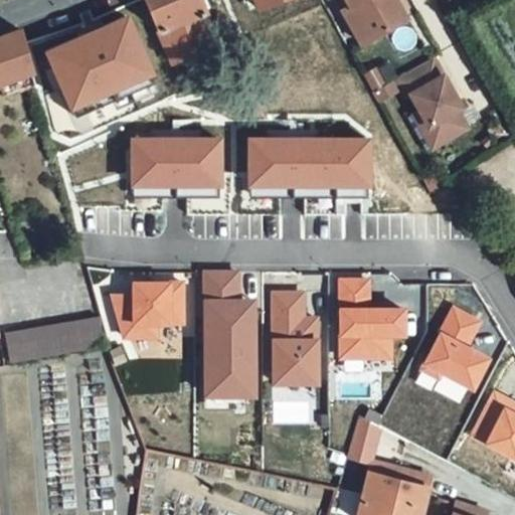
[(147,0),(171,61),(219,43),(201,0),(147,0)]
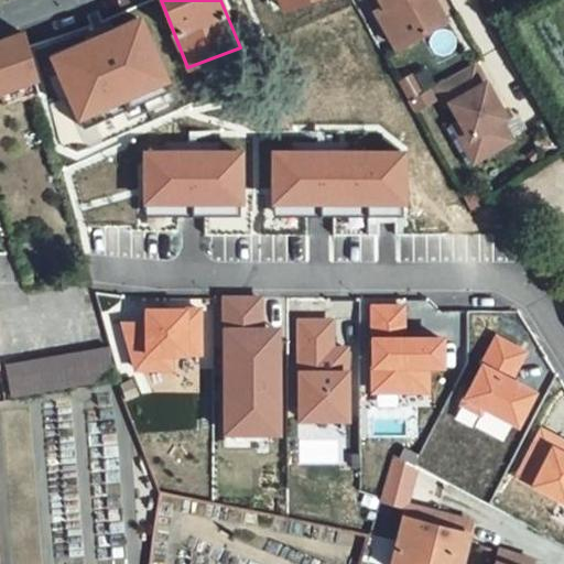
[(278,0),(285,17),(308,8),(304,0),(278,0)]
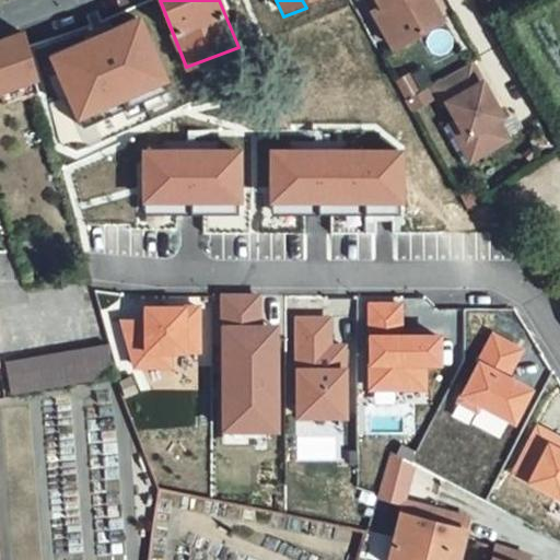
[(387,2),(407,38),(443,18),(432,0),(380,0),(383,4),(387,2)]
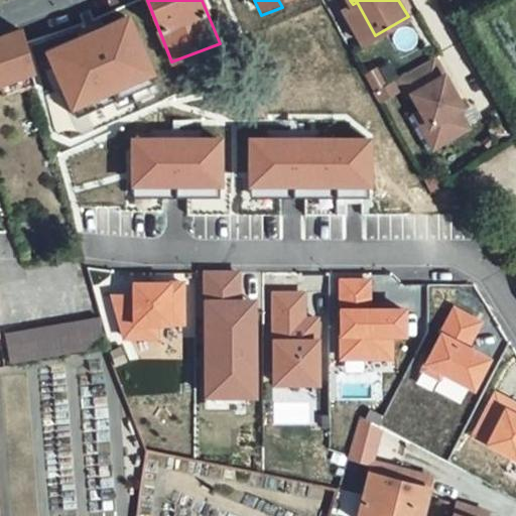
[(365,41),(375,35),(357,2),(353,4),(346,8),(365,41)]
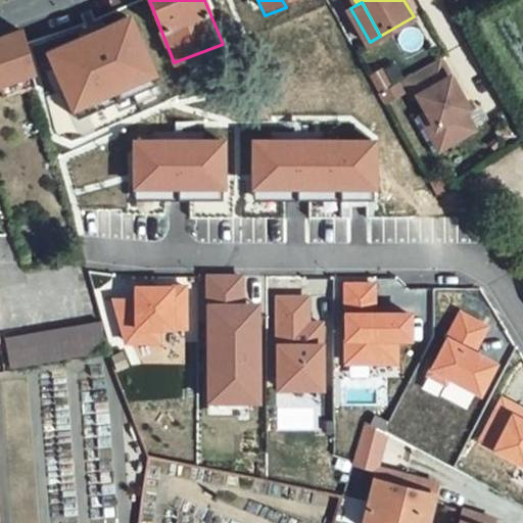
[(82,34),(46,50),(73,110),(156,73),(130,12),(82,34)]
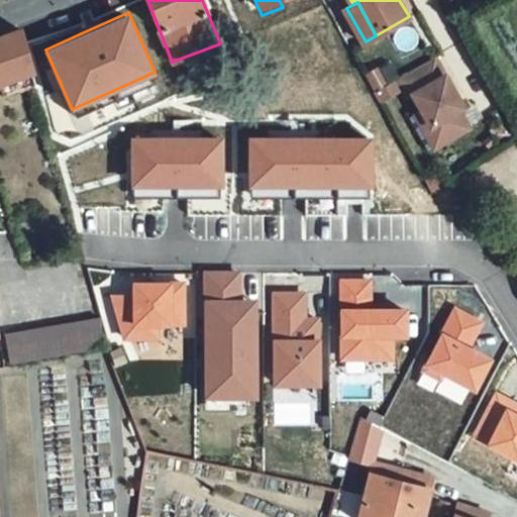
[(20,27),(0,34),(0,82),(32,70),(20,27)]
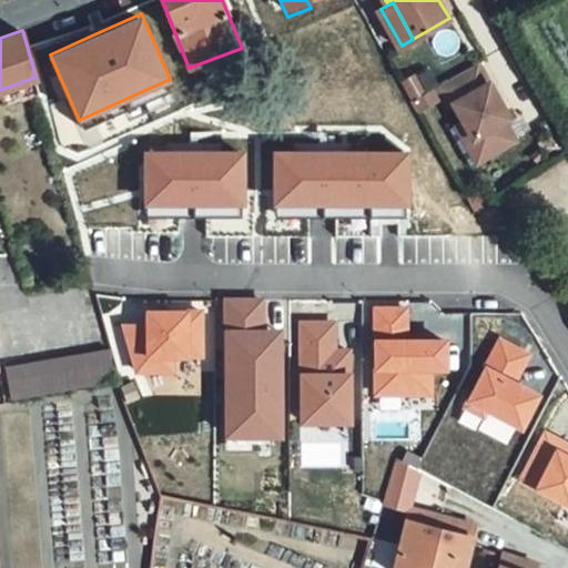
[(480,61),(439,85),(452,105),(457,102),(467,119),(488,156),(518,139),(507,119),(513,117),(480,61)]
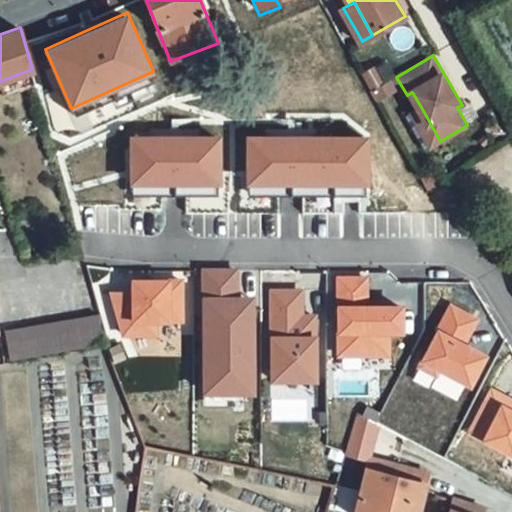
[(434,144),(440,141),(421,107),(414,111),(434,144)]
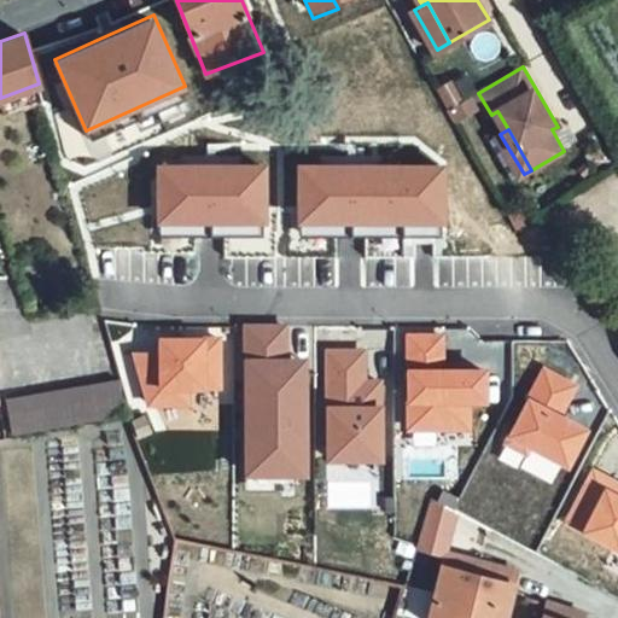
[(299,161),(299,223),(350,223),(443,223),(443,161),(299,161)]
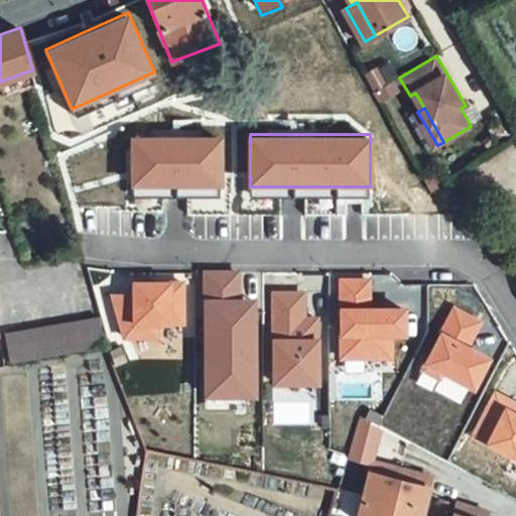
[(131,136),(131,186),(175,186),(222,185),(222,135),(131,136)]
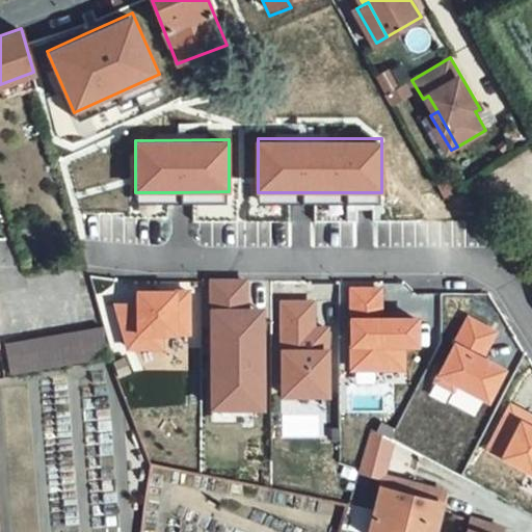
[(248,278),(210,278),(210,414),(265,414),(265,311),(248,311),(248,278)]
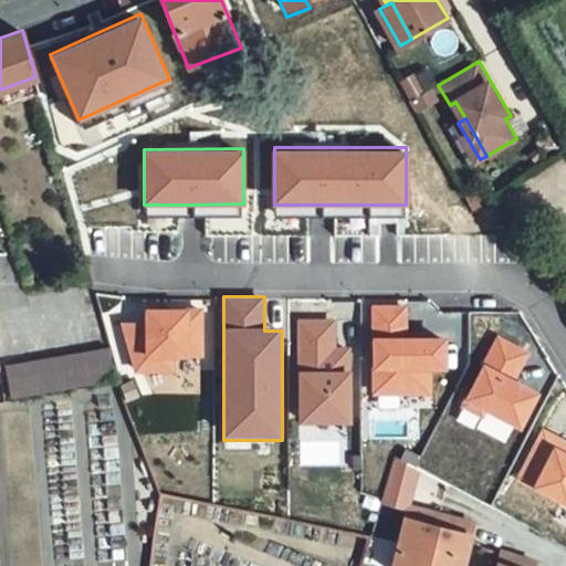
[(406,307),(373,306),(371,396),(431,396),(431,369),(446,369),(446,342),(406,342),(406,307)]
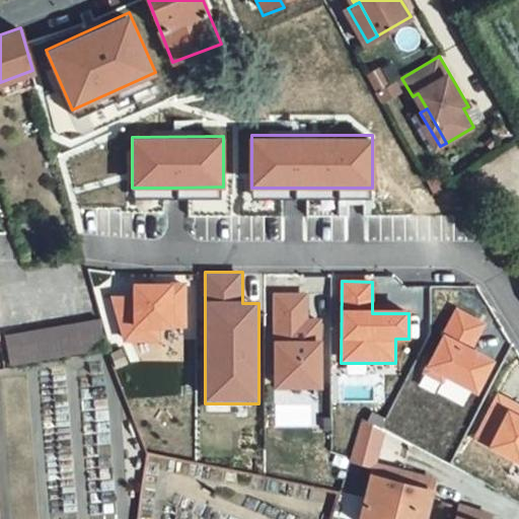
[(134,297),(110,297),(125,343),(159,343),(159,328),(187,328),(188,283),(134,283),(134,297)]
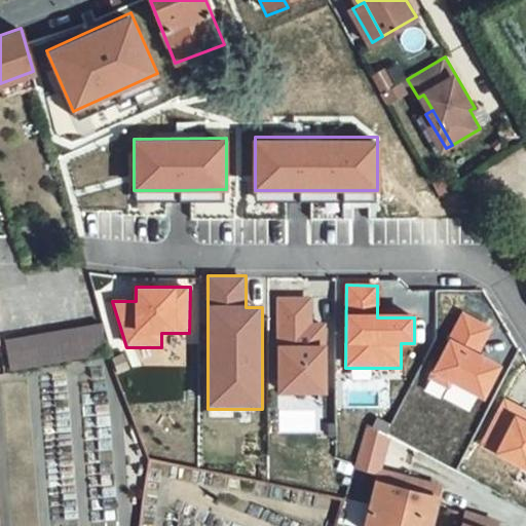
[(310,299),(278,299),(278,393),(326,393),(326,326),(310,326),(310,299)]
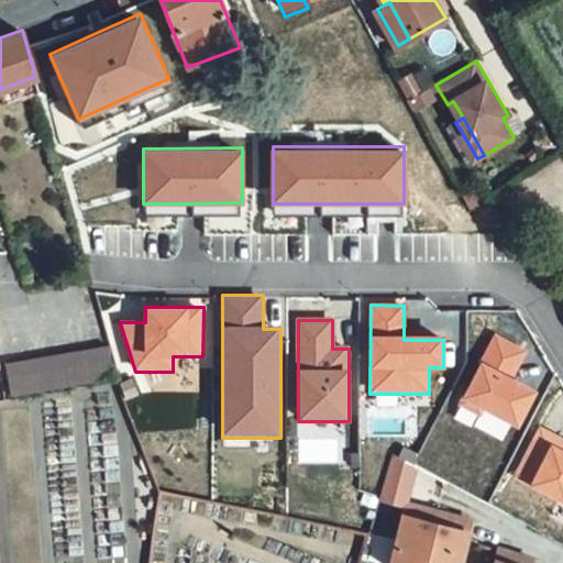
[(518,428),(537,394),(512,379),(529,350),(495,331),(454,405),(479,419),(485,409),(518,428)]
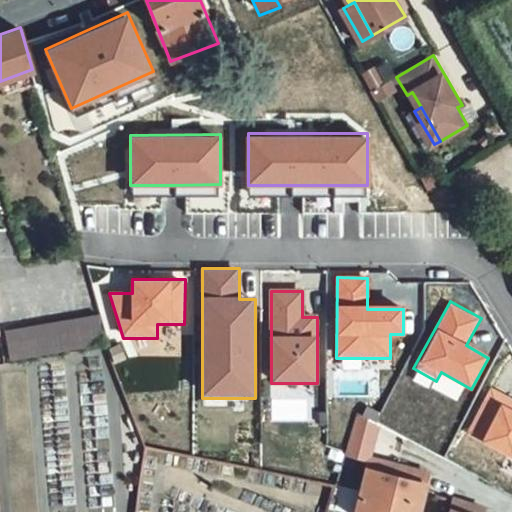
[(1,331),(6,359),(100,343),(95,314),(1,331)]
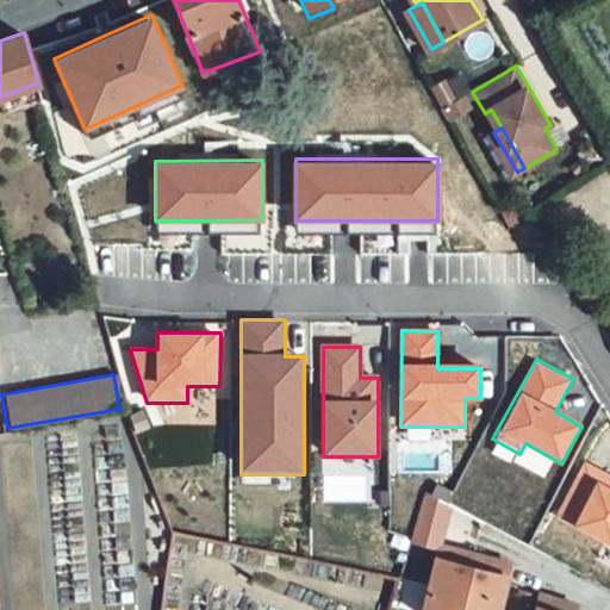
[(609,474),(585,461),(559,514),(609,540),(609,474)]
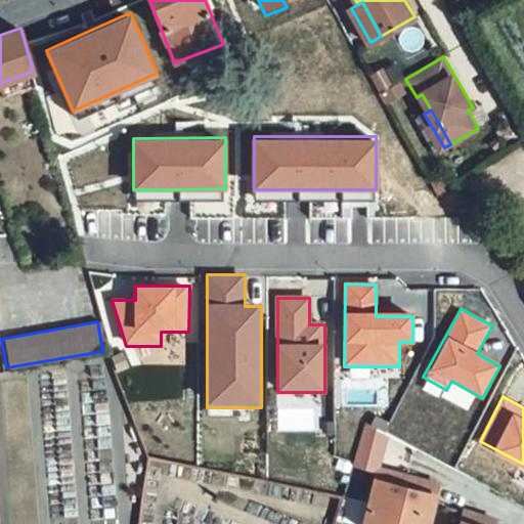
[(388,436),(366,426),(354,466),(377,472),(388,436)]
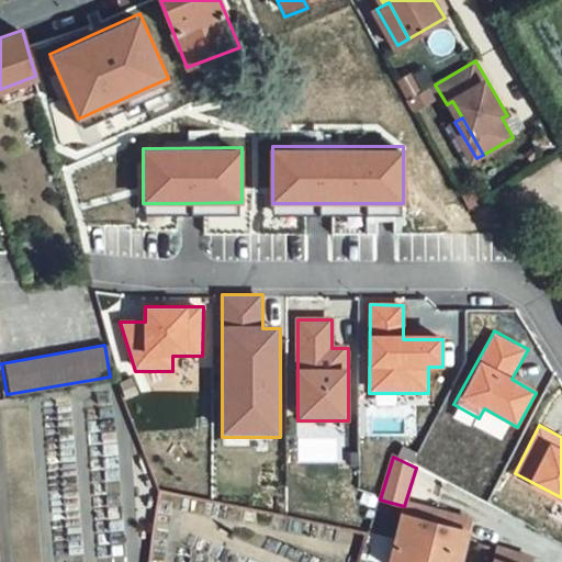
[(404,506),(402,517),(417,521),(420,509),(404,506)]
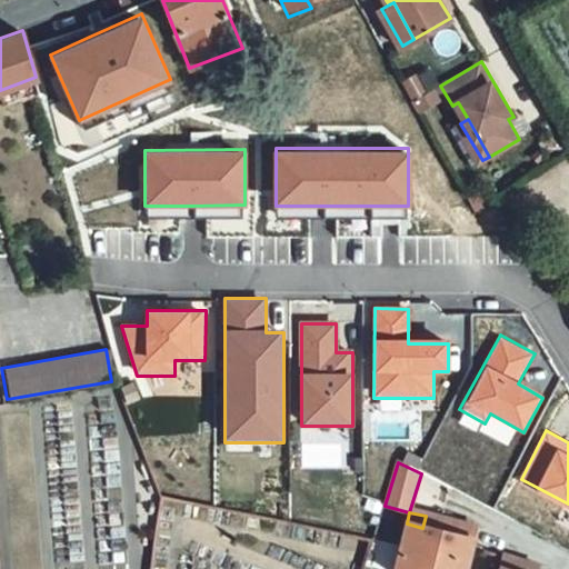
[(422,528),(407,523),(395,568),(465,568),(476,529),(472,528),(426,516),(422,528)]
